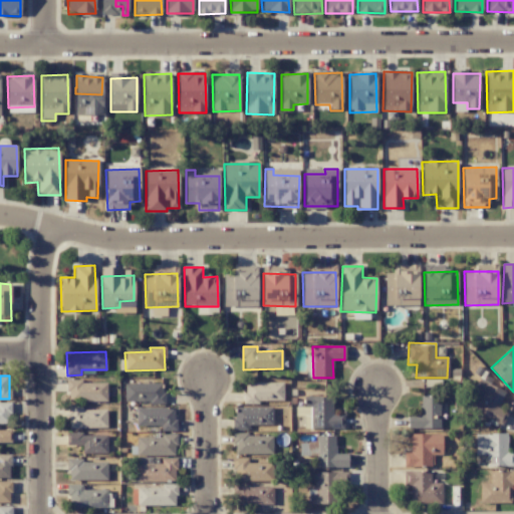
[(505,392),(479,380),(476,390),(482,392),(473,413),(502,425),(507,412),(498,409),(505,392)]
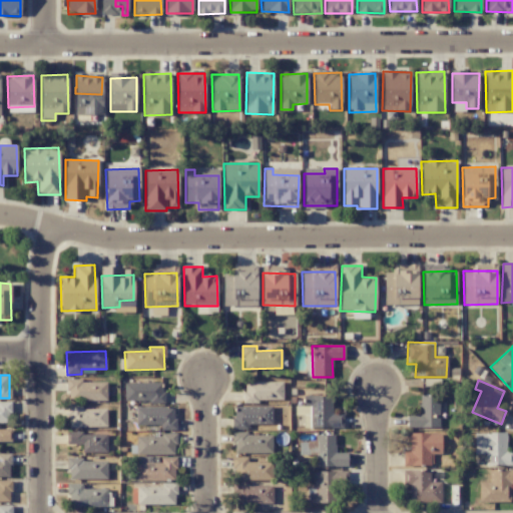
[(106,381),(67,382),(67,401),(106,400),(106,381)]
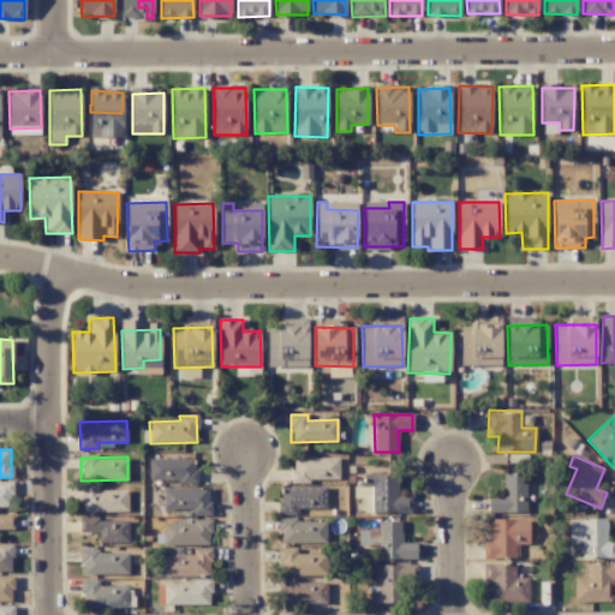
[(339,481),(339,458),(292,458),(292,481),(339,481)]
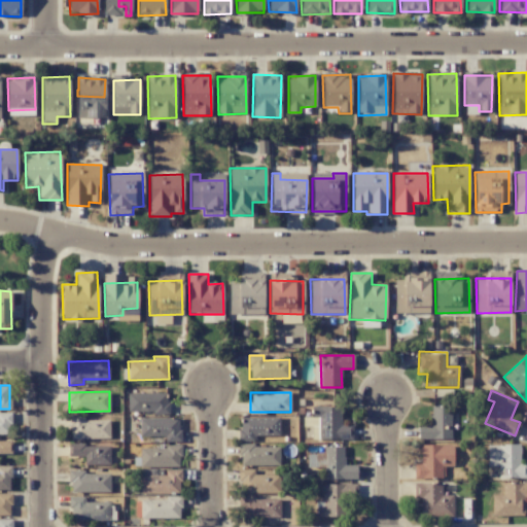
[(167,393),(128,393),(128,413),(167,413),(167,393)]
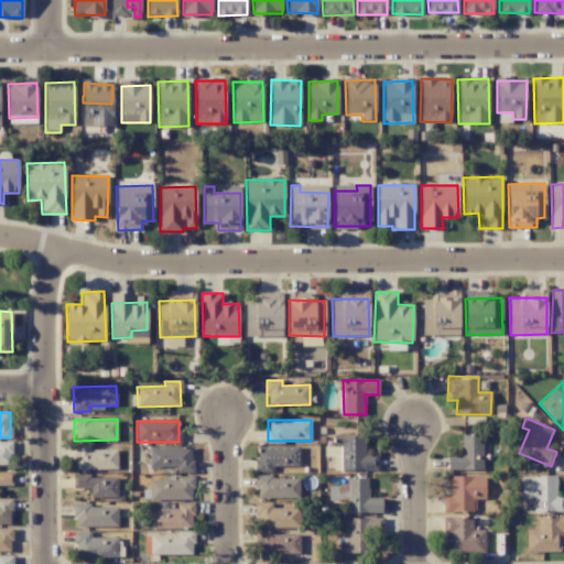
[(377,455),(365,455),(366,436),(334,435),(334,447),(340,447),(340,469),(377,470),(377,455)]
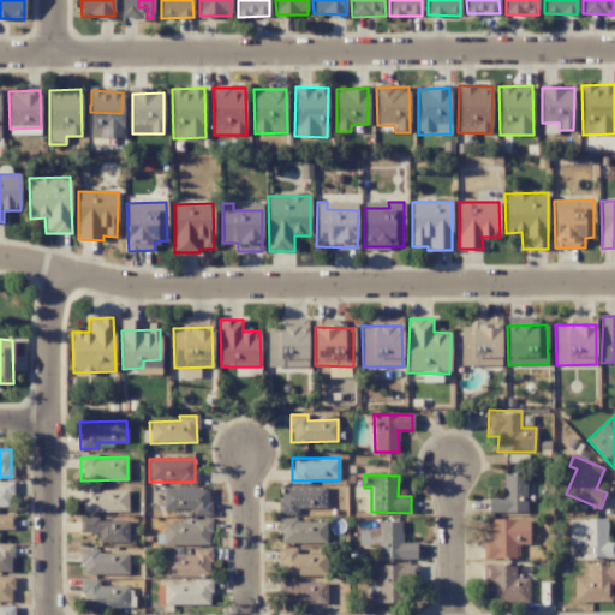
[(488,513),(526,512),(525,475),(503,475),(503,487),(487,488),(488,513)]
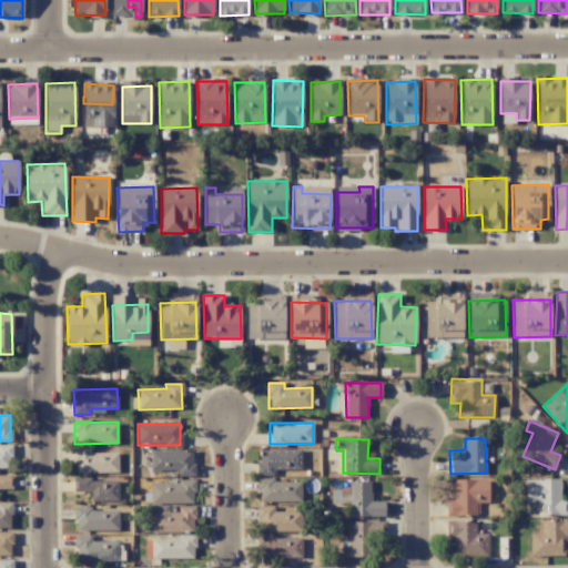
[(0,468),(10,468),(10,447),(0,446),(0,468)]
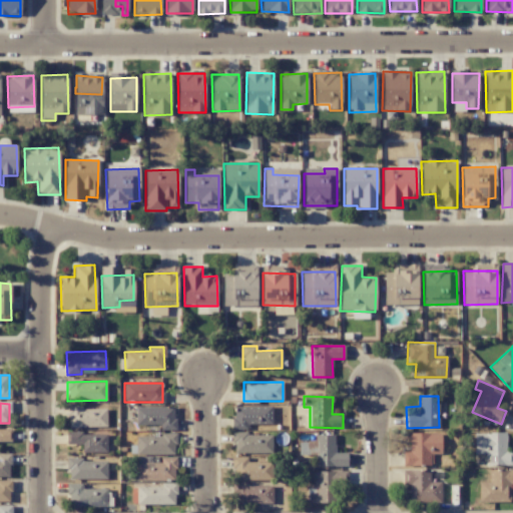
[(106,409),(81,409),(81,405),(67,405),(68,428),(106,427),(106,409)]
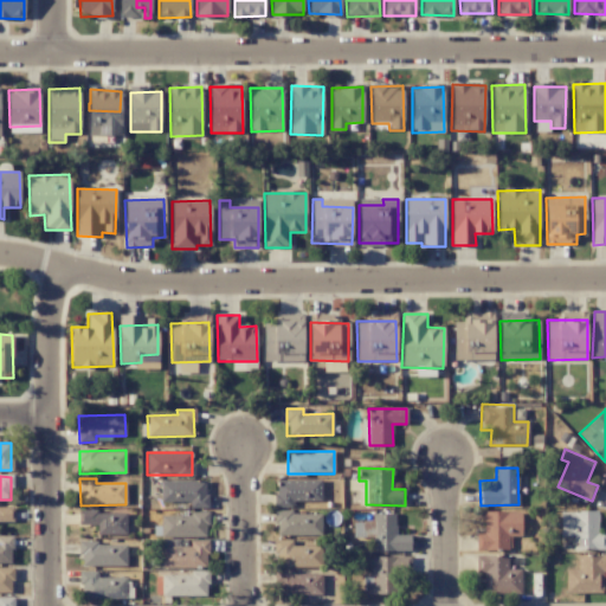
[(160,502),(189,502),(189,508),(206,508),(207,481),(160,481),(160,502)]
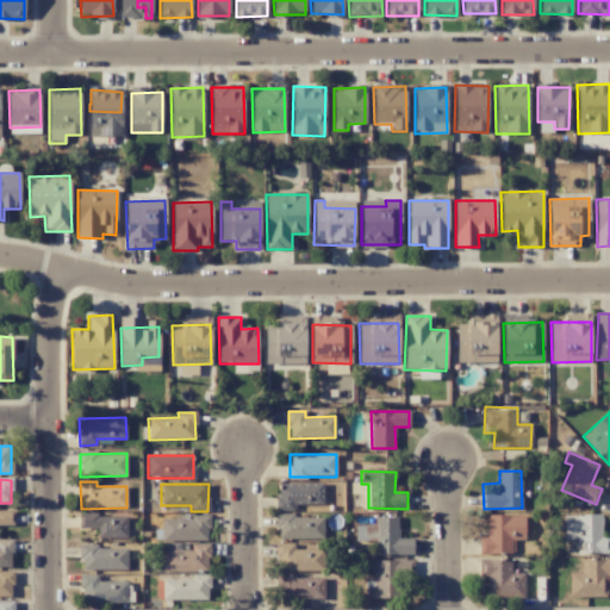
[(323,484),(277,484),(277,511),(294,510),(294,505),(323,505),(323,484)]
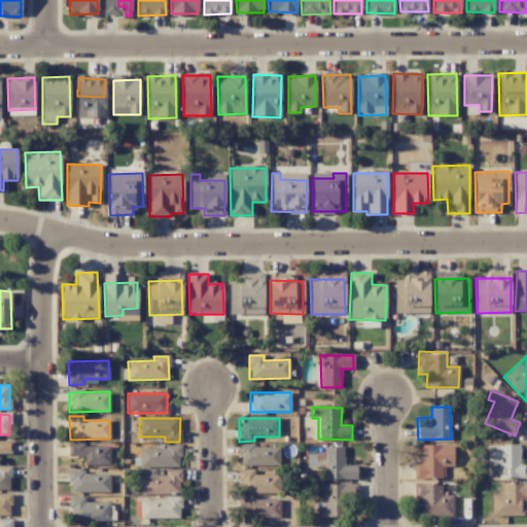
[(0,453),(11,454),(11,443),(0,443),(0,453)]
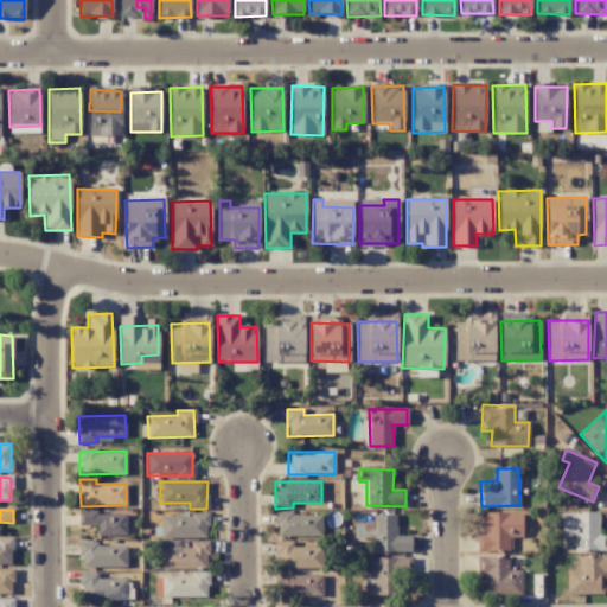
[(126,536),(127,513),(78,512),(78,525),(97,525),(97,535),(126,536)]
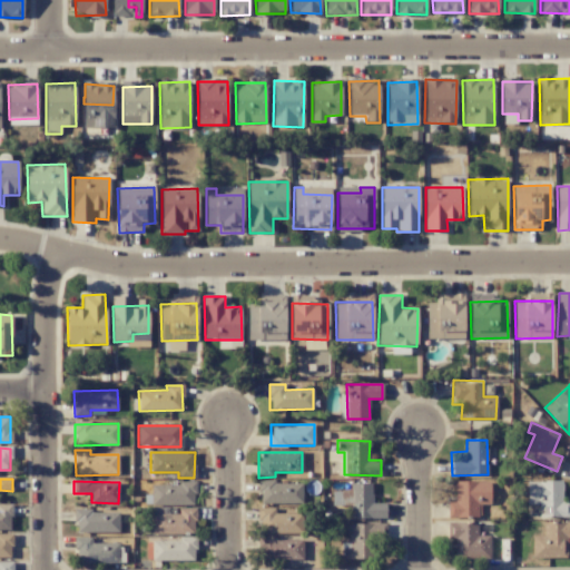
[(490,504),(490,481),(454,482),(455,502),(446,502),(448,518),(480,517),(480,504),(490,504)]
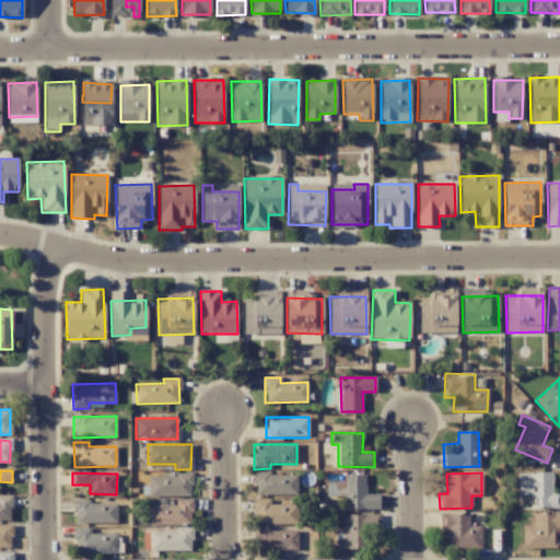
[(517,496),(529,494),(529,509),(559,508),(559,492),(552,492),(552,473),(517,474),(517,496)]
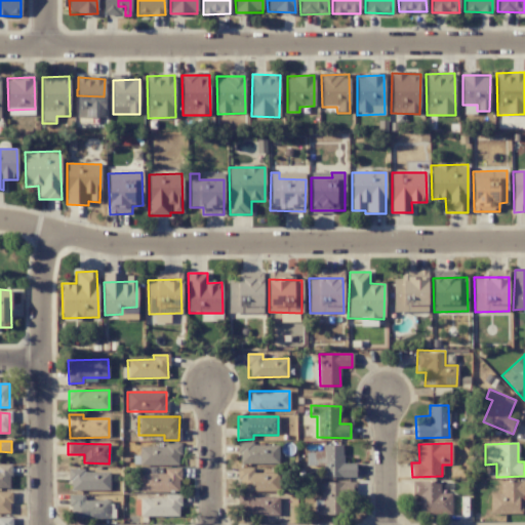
[(238,463),(278,463),(279,444),(238,444),(238,463)]
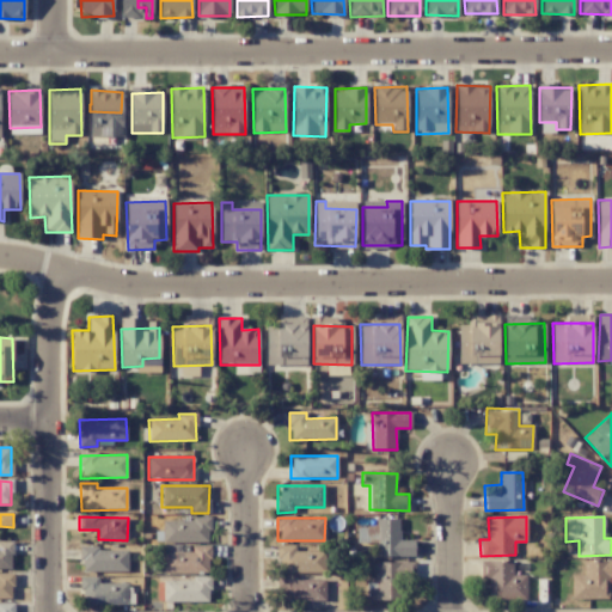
[(209,519),(161,520),(163,543),(209,542),(209,519)]
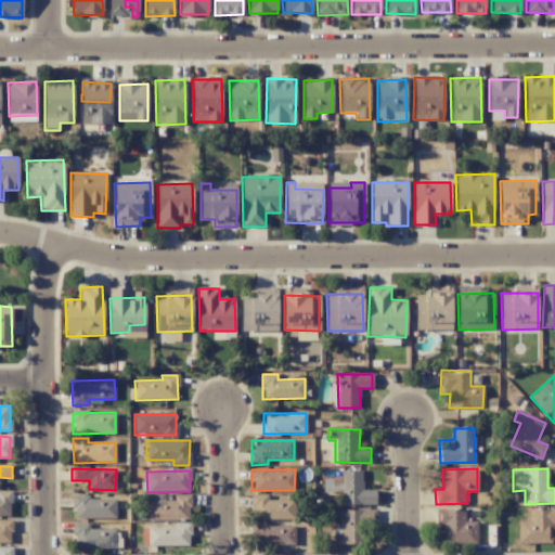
[(375,505),(375,490),(362,490),(362,470),(341,470),(340,504),(375,505)]
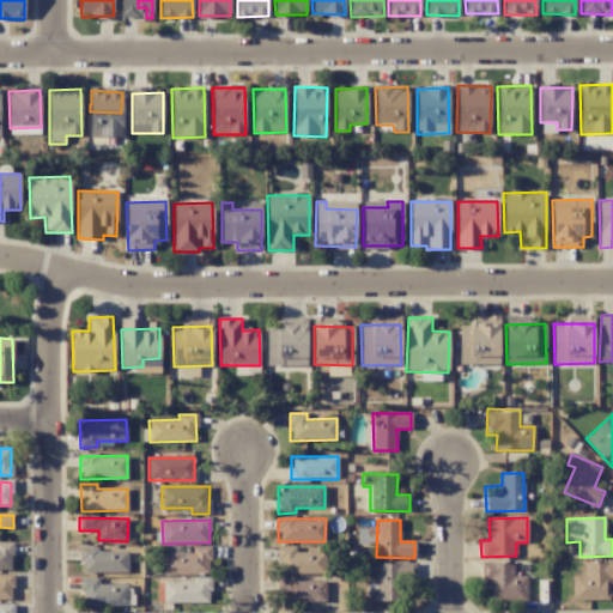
[(0,569),(12,570),(12,542),(0,541),(0,569)]
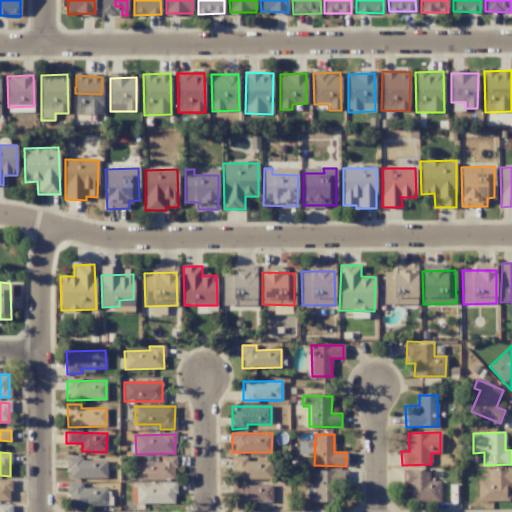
[(136,480),(175,480),(175,456),(160,457),(160,461),(135,462),(136,480)]
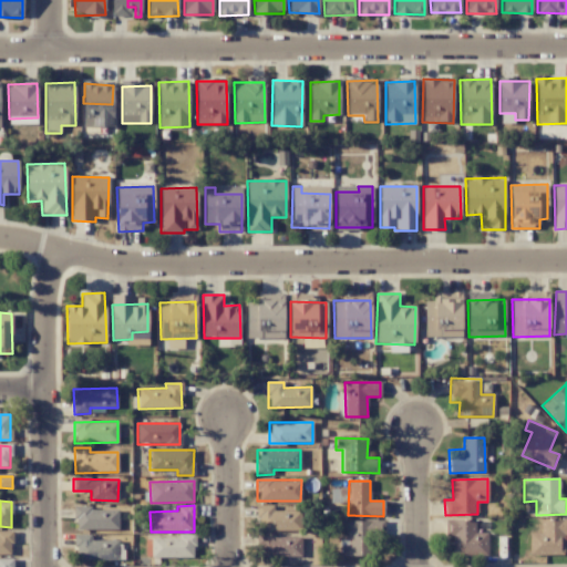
[(272,511),(272,505),(257,505),(257,531),(300,531),(300,511),(272,511)]
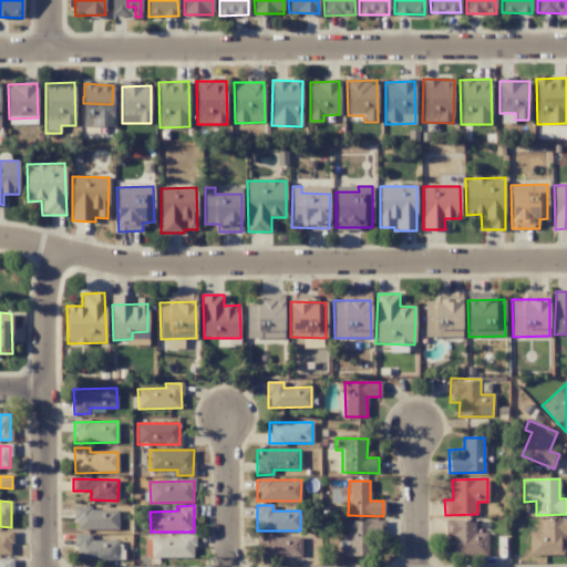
[(119,529),(119,508),(74,508),(75,531),(119,529)]
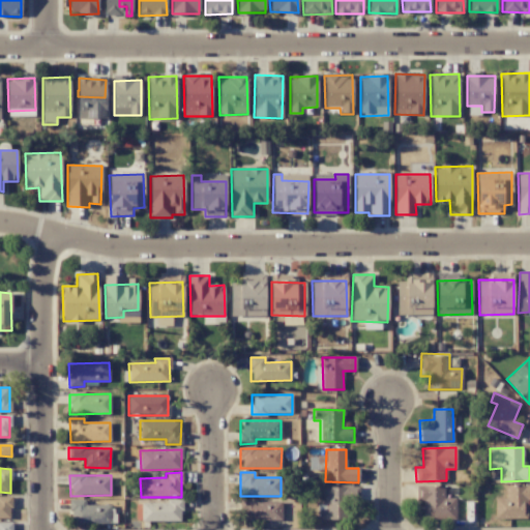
[(495,498),(495,519),(527,519),(527,501),(529,500),(529,486),(506,486),(505,498),(495,498)]
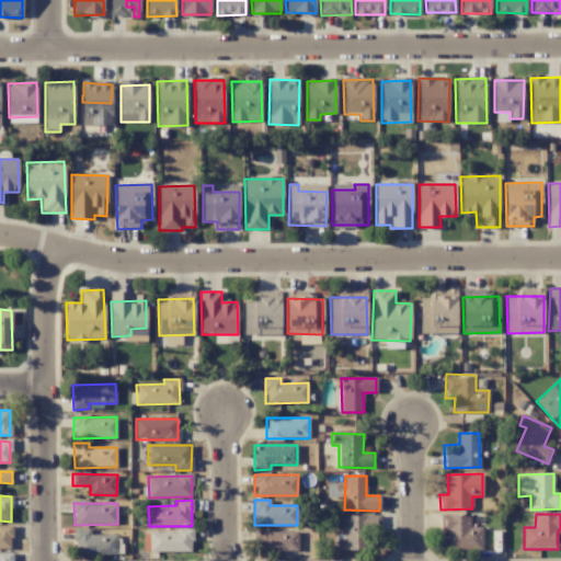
[(344,515),(343,539),(338,539),(338,550),(366,550),(366,529),(380,529),(380,516),(344,515)]
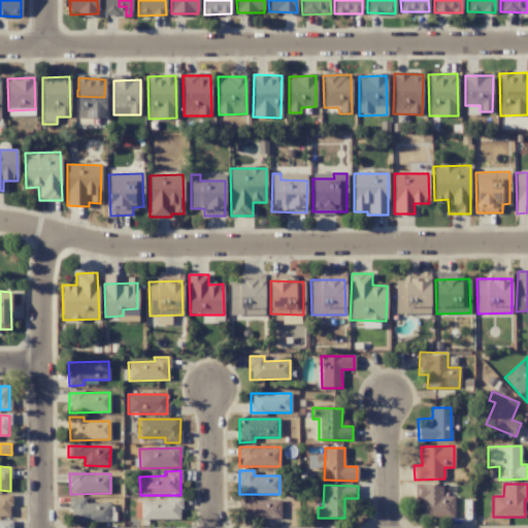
[(442,485),(415,485),(415,499),(421,499),(422,517),(454,517),(454,496),(442,497),(442,485)]
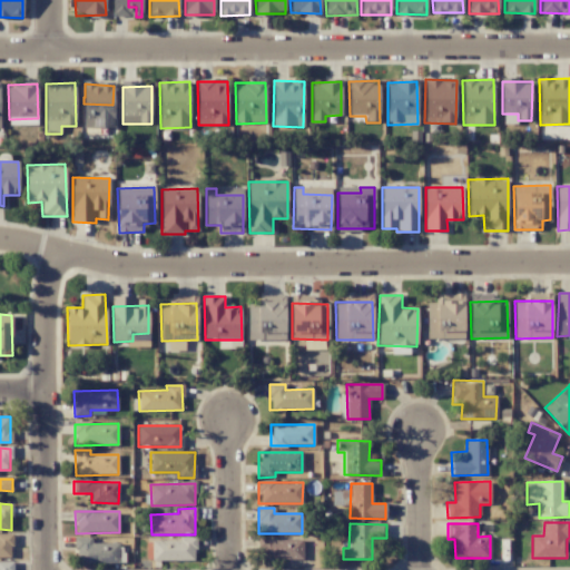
[(0,557),(11,558),(11,536),(0,536),(0,557)]
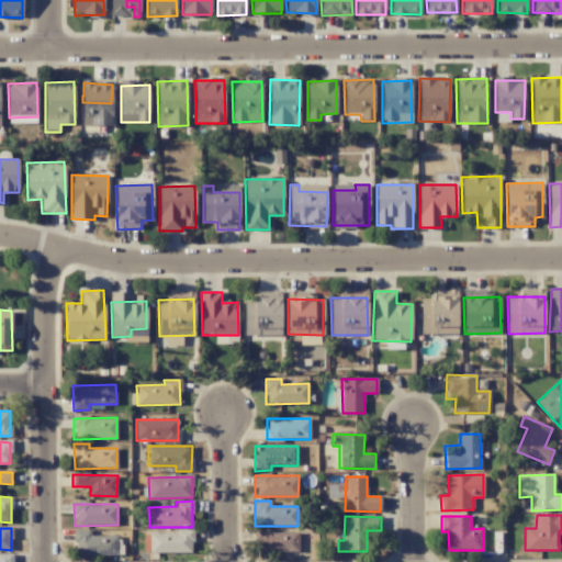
[(91,530),(74,530),(75,555),(117,554),(116,536),(91,536),(91,530)]
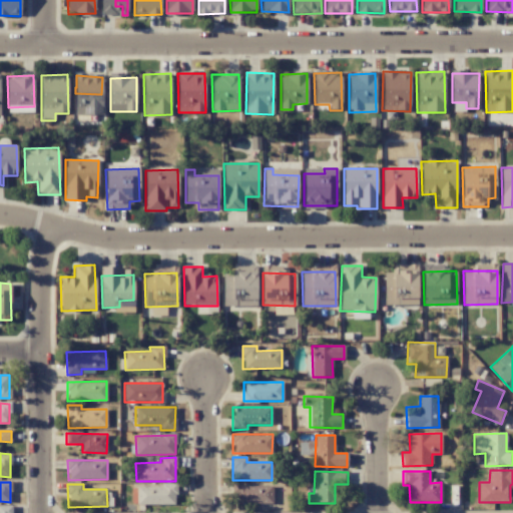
[(235,492),(235,503),(273,504),(273,485),(232,484),(232,492),(235,492)]
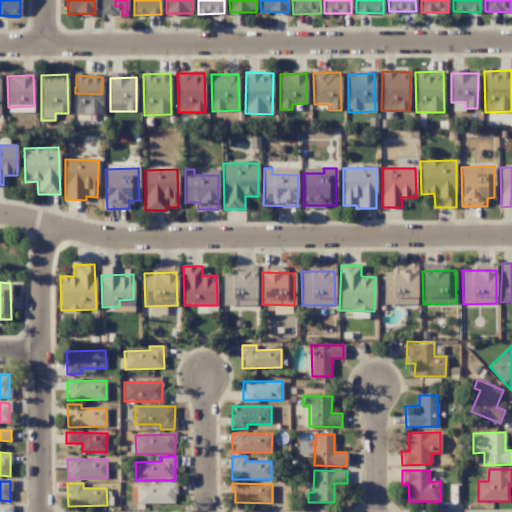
[(136,504),(176,503),(175,484),(136,485),(136,504)]
